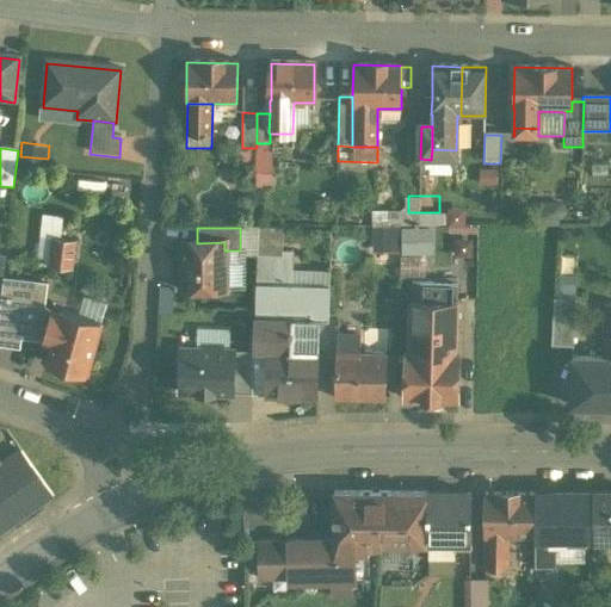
[(449,228),(400,228),(400,256),(448,256),(449,228)]
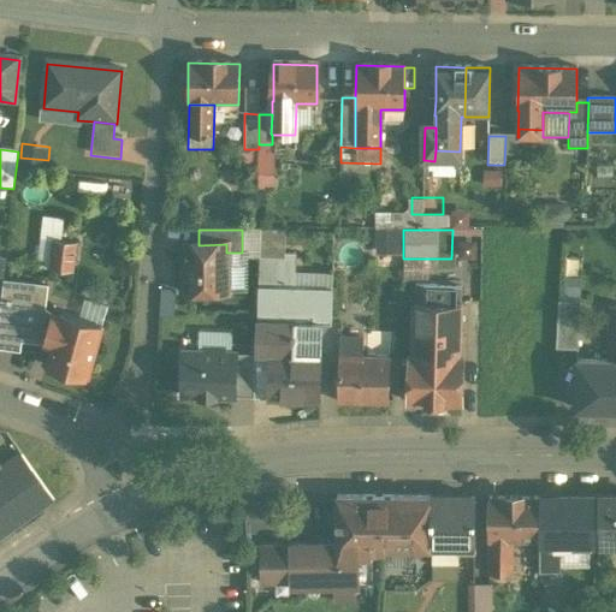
[(77,244),(41,241),(37,269),(73,273),(77,244)]
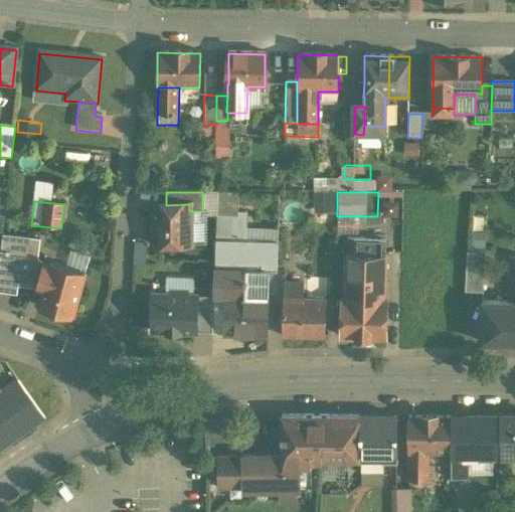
[(166,205),(162,205),(162,208),(153,216),(153,247),(189,246),(189,211),(189,204),(166,205)]
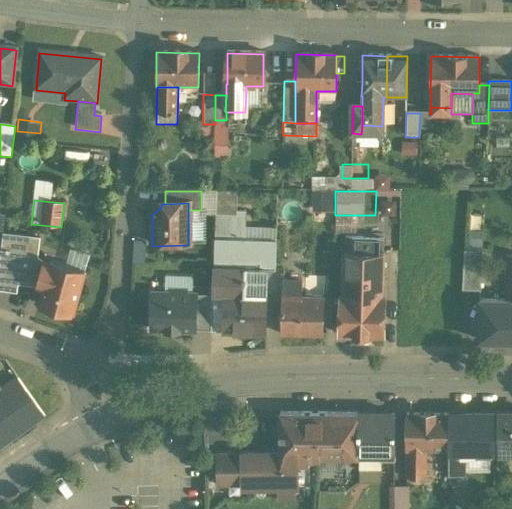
[(246,216),(216,214),(216,212),(215,212),(213,268),(213,269),(211,333),(223,333),(224,295),(262,296),(263,271),(275,271),(276,241),(246,240),(246,216)]
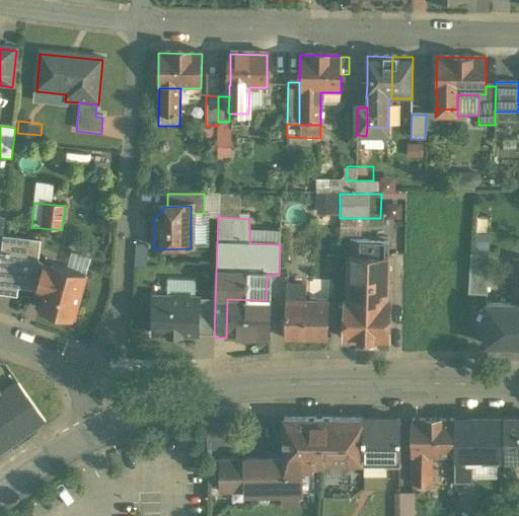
[(17,239),(3,238),(1,255),(0,266),(0,295),(11,297),(12,288),(17,239)]
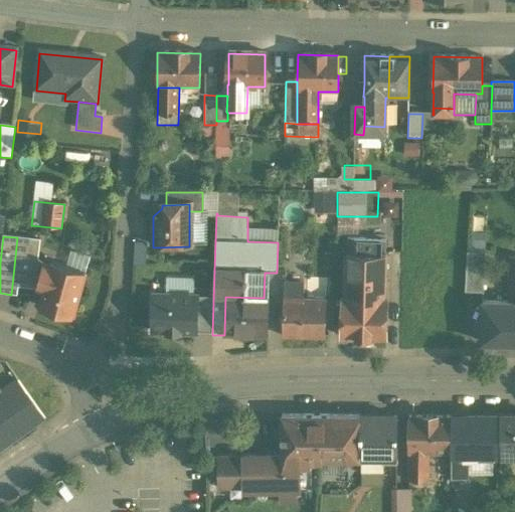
[(40,240),(17,237),(12,286),(31,288),(37,267),(40,240)]
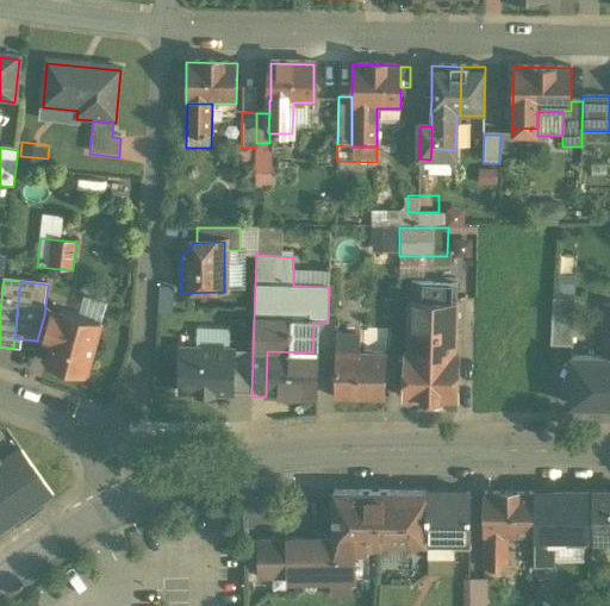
[(458,285),(422,283),(421,303),(409,303),(406,355),(405,355),(404,400),(422,400),(422,401),(440,403),(440,401),(456,401),(458,356),(456,356),(459,304),(458,304),(458,285)]
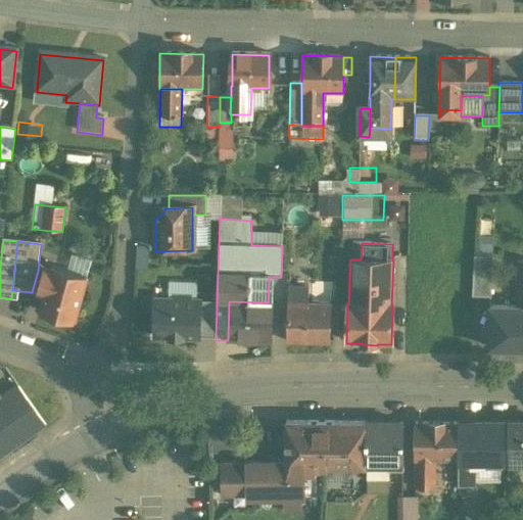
[(491,258),(474,257),(472,298),(490,298),(491,258)]
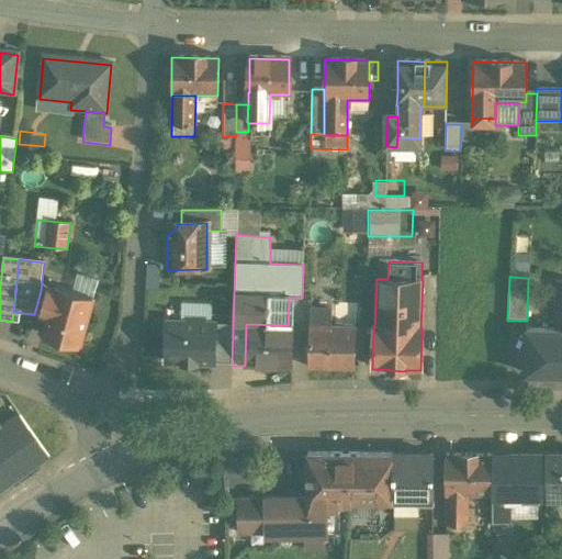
[(93,298),(56,288),(55,289),(47,288),(37,322),(45,324),(43,336),(80,346),(93,298)]
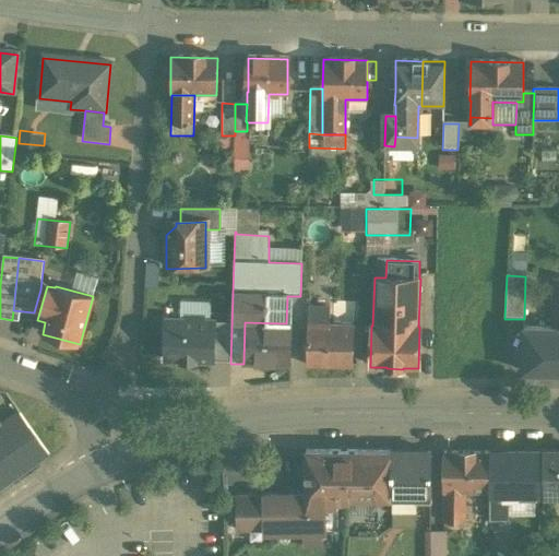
[(222,294),(204,293),(204,307),(207,307),(207,322),(222,322),(222,294)]
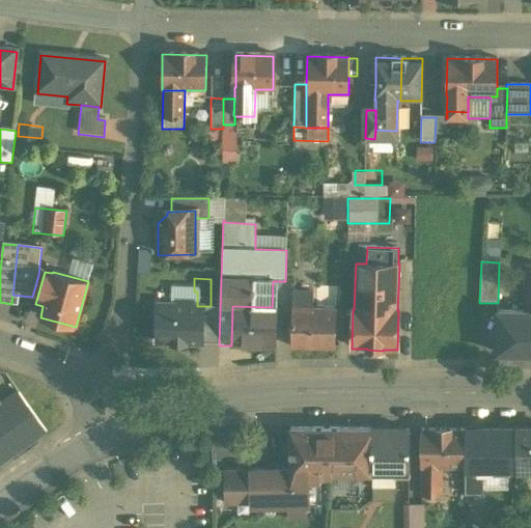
[(221,279),(211,279),(211,306),(210,345),(219,345),(221,279)]
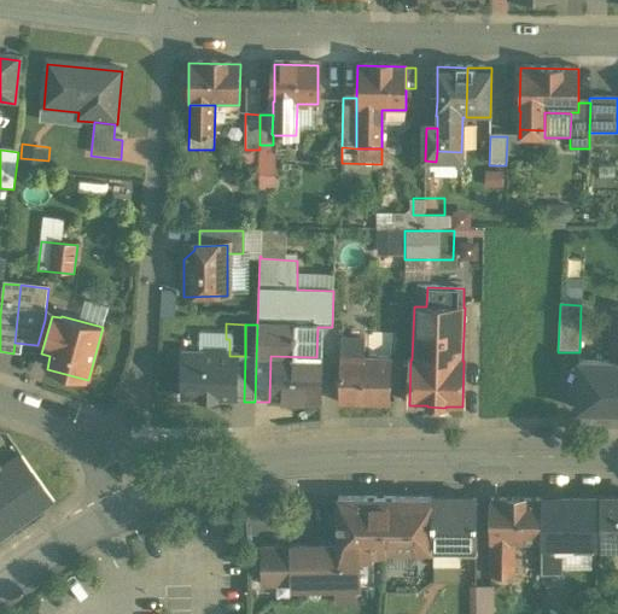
[(365,340),(332,340),(331,360),(340,360),(340,358),(365,358),(365,340)]
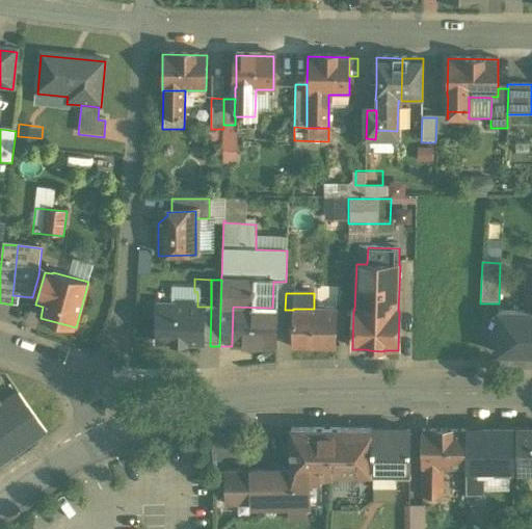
[(197,307),(175,306),(174,345),(210,346),(211,307),(197,307)]
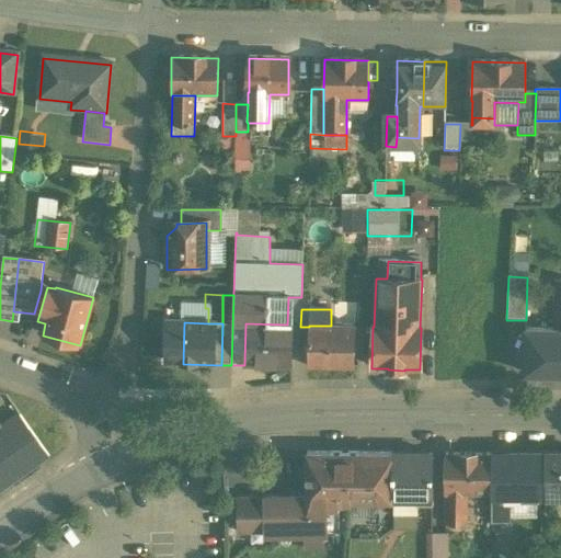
[(287,325),(245,323),(244,365),(290,367),(293,325),(287,325)]
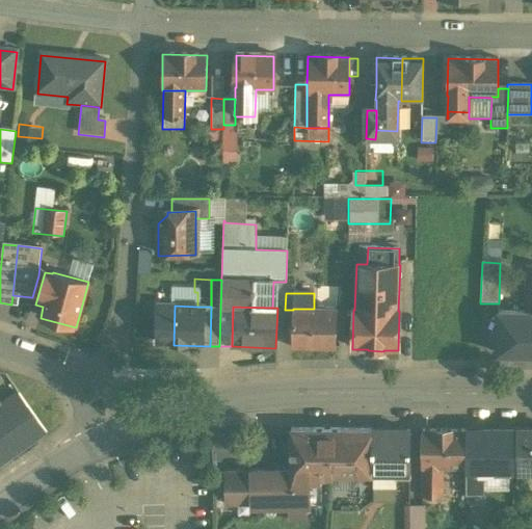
[(314,309),(293,309),(293,310),(292,348),(336,349),(338,310),(314,309)]
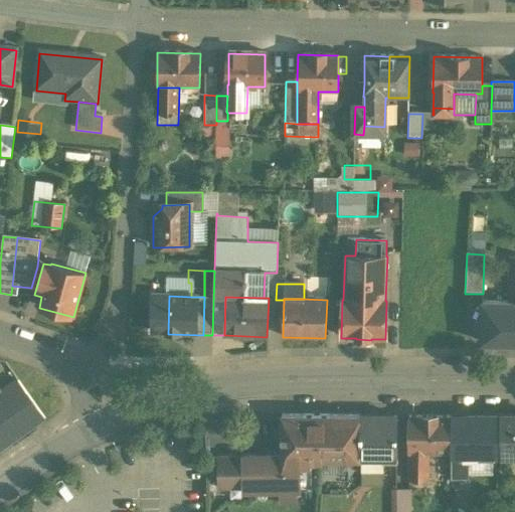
[(514,304),(509,304),(483,304),(483,310),(477,310),(476,333),(482,333),(482,343),(514,344),(514,304)]
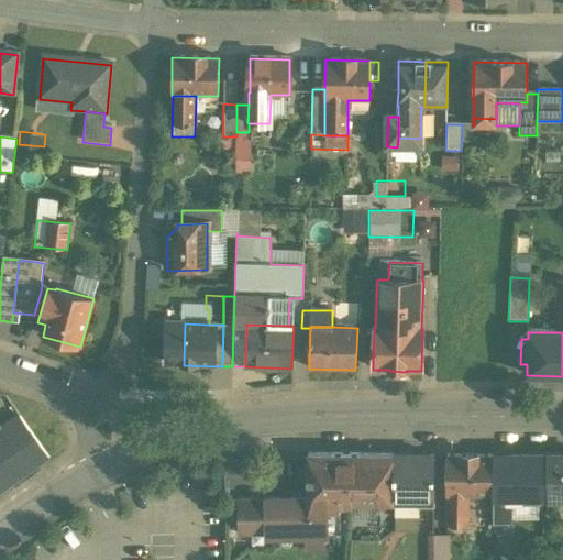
[(0,428),(0,493),(47,460),(17,417),(0,428)]
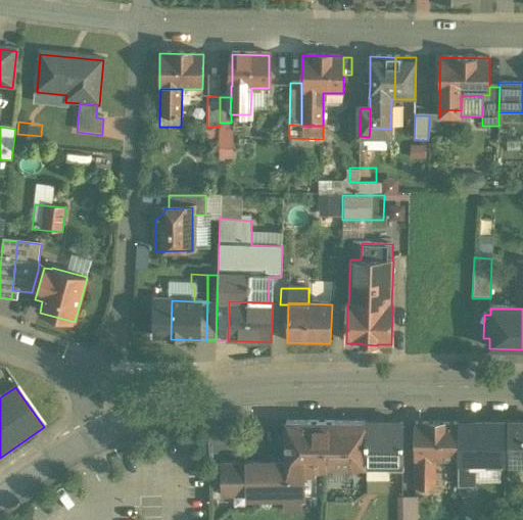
[(334,423),(308,423),(308,424),(286,424),(286,465),(286,471),(316,471),(327,470),(328,493),(352,493),(351,470),(366,470),(366,467),(366,425),(334,424),(334,423)]
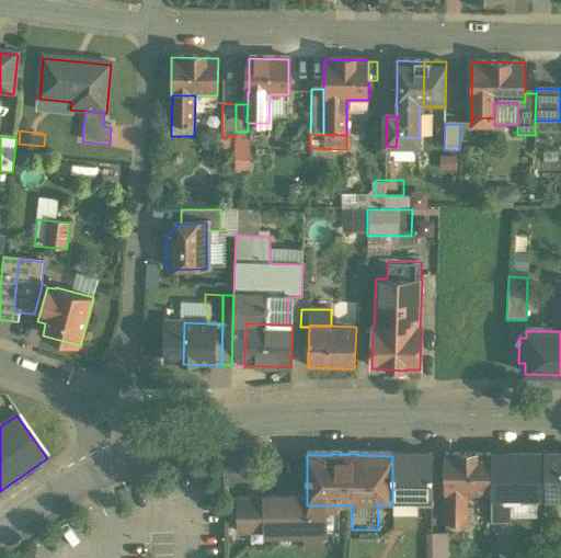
[(560,454),(545,455),(545,456),(545,498),(560,498),(560,454)]
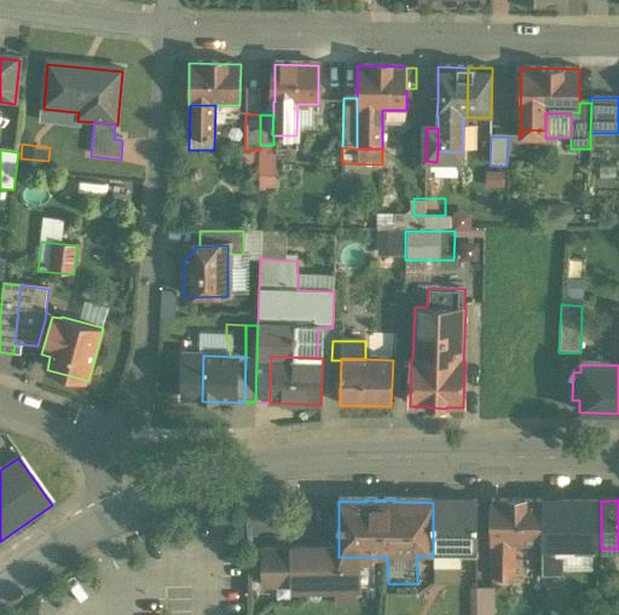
[(478,502),(437,502),(433,503),(433,552),(461,552),(461,558),(478,558),(478,502)]
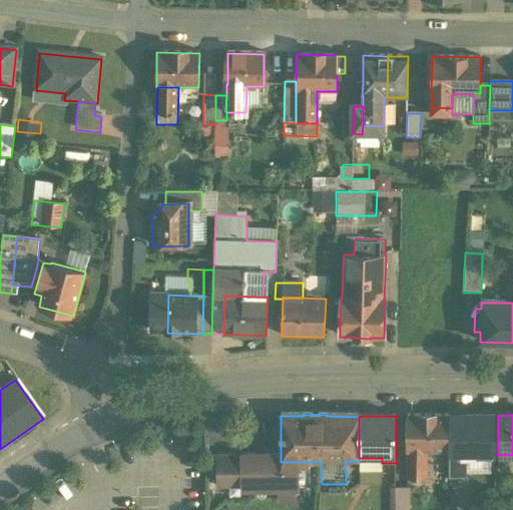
[(450,417),(408,416),(408,480),(429,480),(429,452),(449,452),(450,417)]
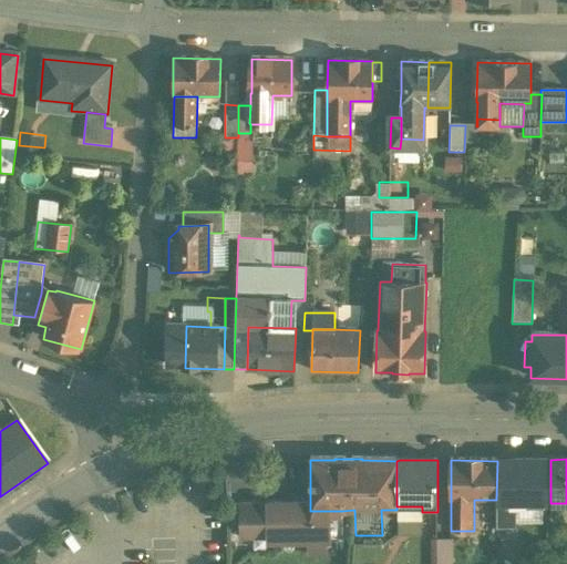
[(550,460),(497,460),(497,461),(496,500),(497,539),(516,539),(516,504),(550,505),(550,503),(550,461),(550,460)]
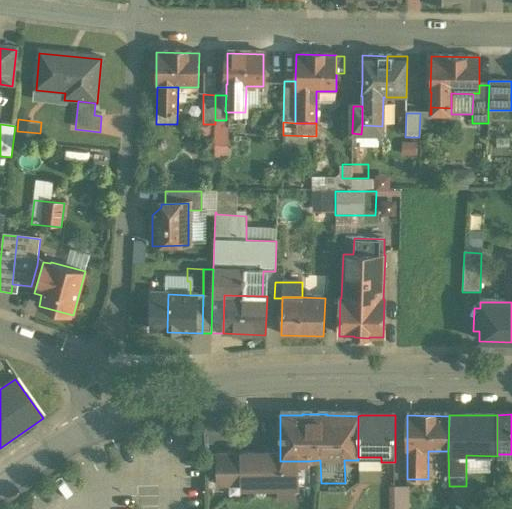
[(280,455),(218,457),(219,486),(242,485),(242,489),(288,488),(288,502),(309,502),(309,461),(280,461),(280,455)]
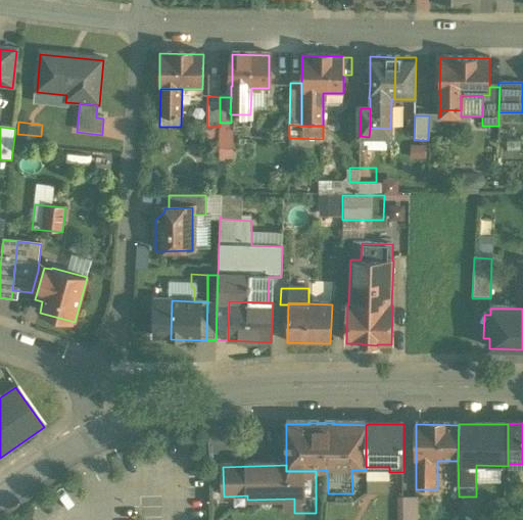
[(420,519),(421,495),(407,494),(406,519),(420,519)]
